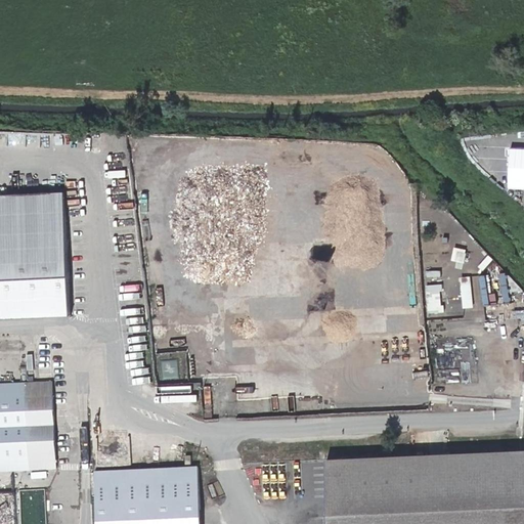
[(67,194),(0,197),(0,321),(72,318),(67,194)]
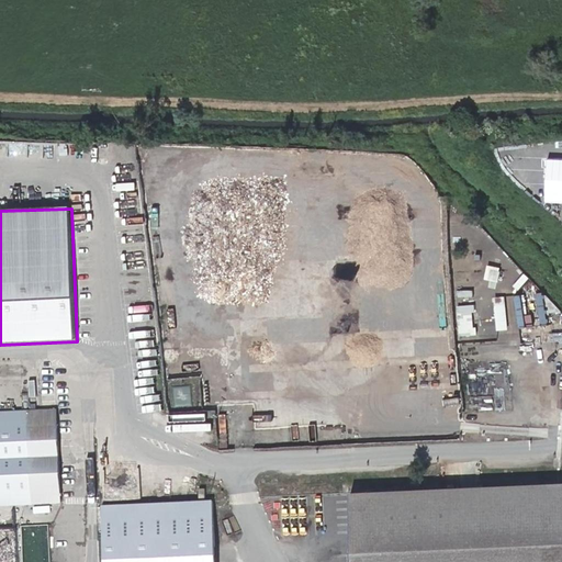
[(558,291),(539,294),(543,323),(550,322),(549,313),(561,311),(558,291)]
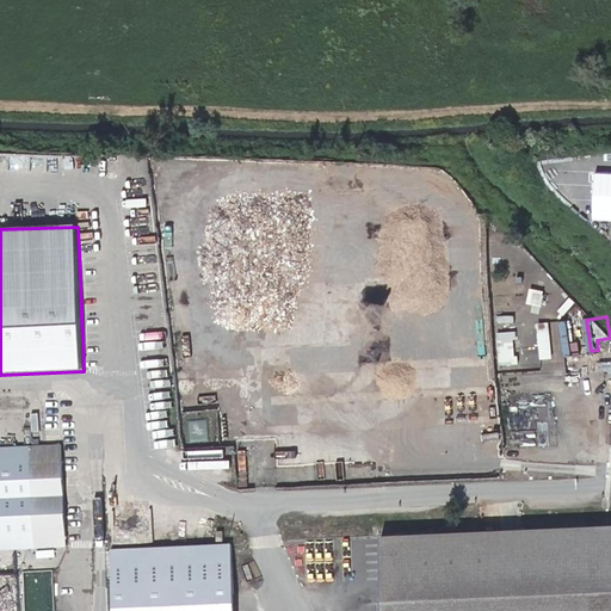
[(499,332),(500,364),(518,363),(517,331),(499,332)]
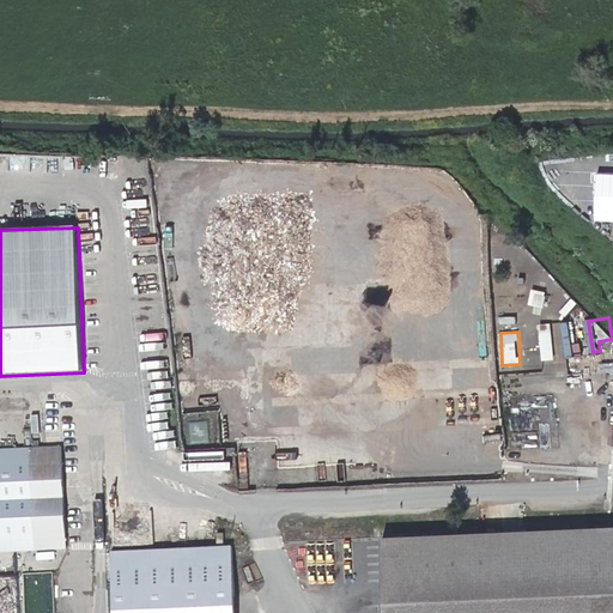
[(0,559),(67,558),(64,453),(0,454),(0,559)]
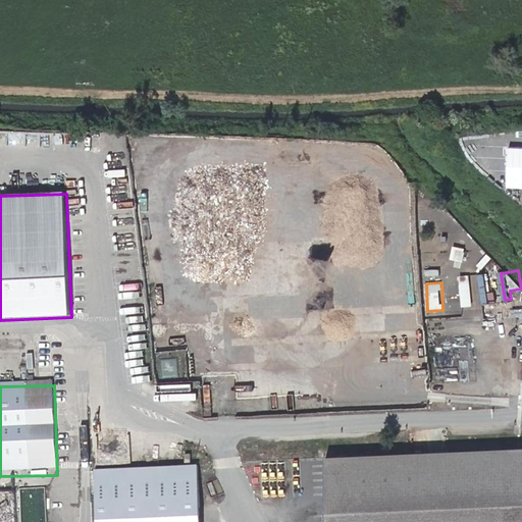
[(521,521),(521,450),(322,459),(325,521),(521,521)]
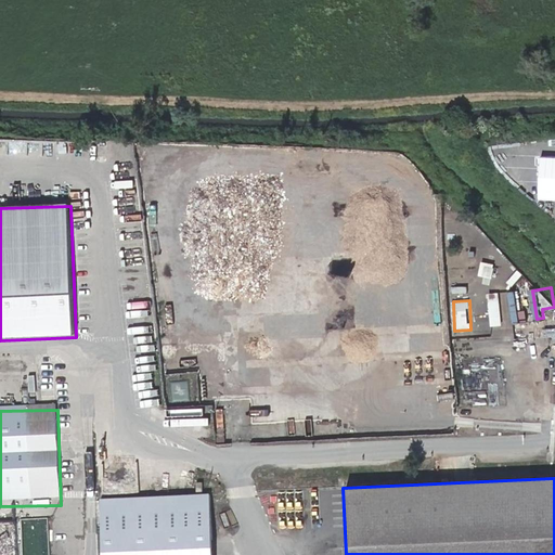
[(99,498),(101,554),(210,554),(208,492),(99,498)]
